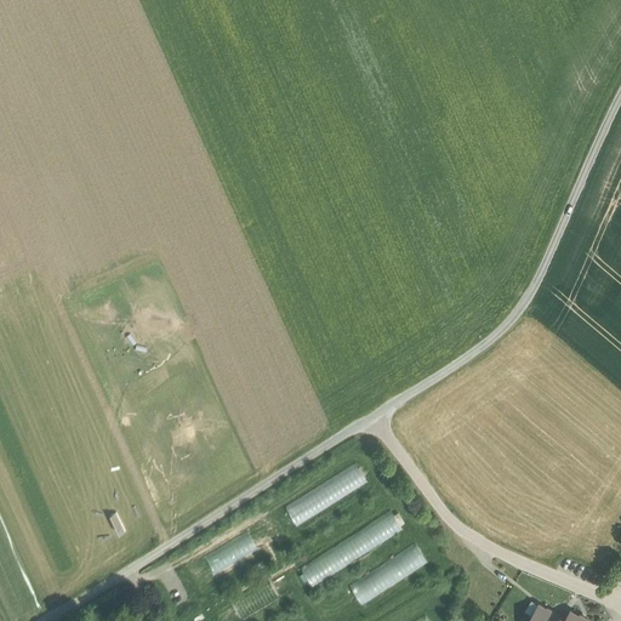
[(358,465),(285,502),(295,522),(369,484),(358,465)]
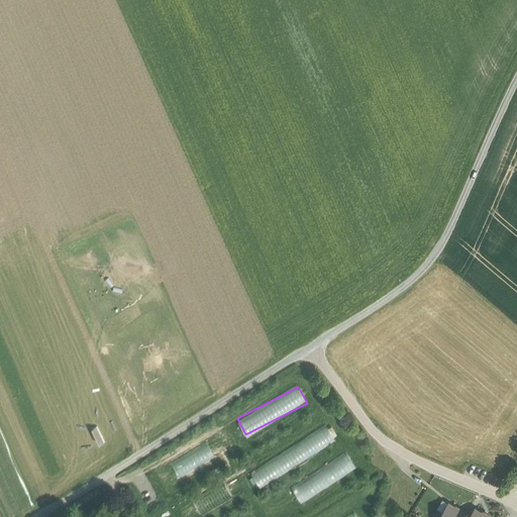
[(263,438),(285,426),(282,421),(261,433),(263,438)]
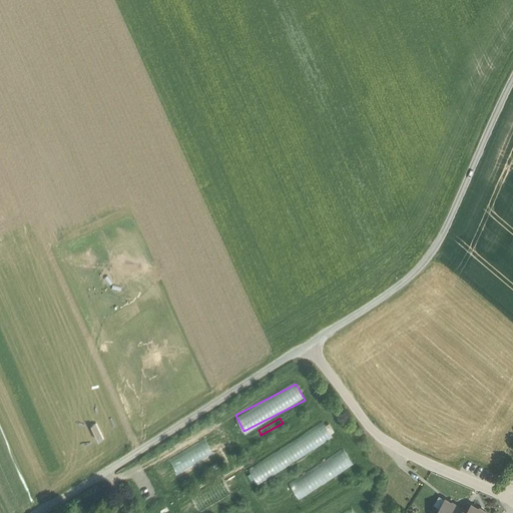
[(255,481),(334,439),(325,423),(246,465),(255,481)]
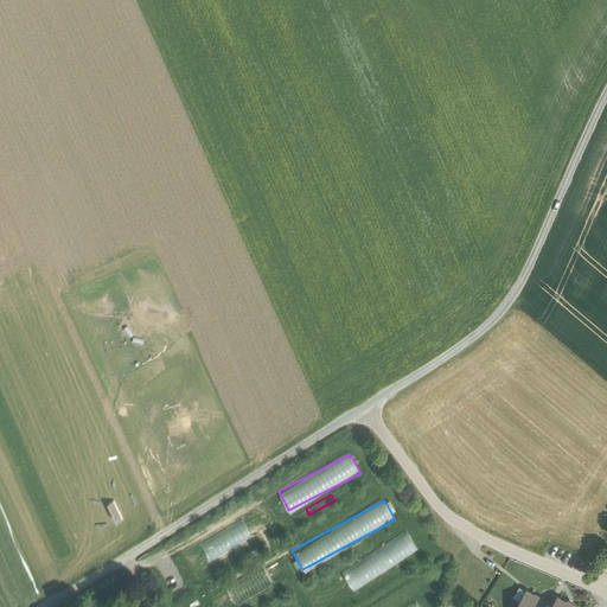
[(407,530),(340,568),(352,588),(419,549),(407,530)]
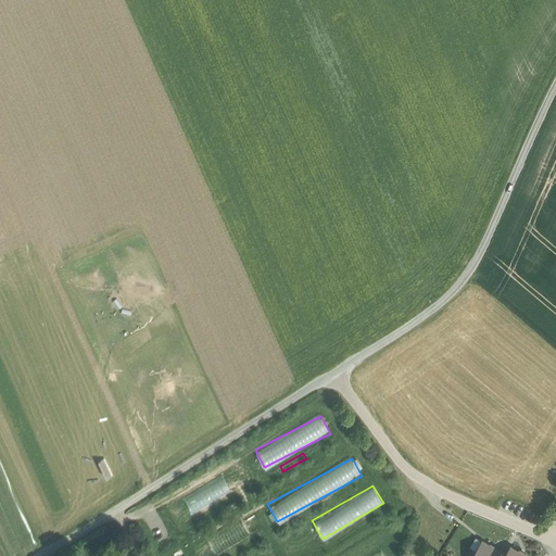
[(497,555),(502,551),(483,538),(471,555),(497,555)]
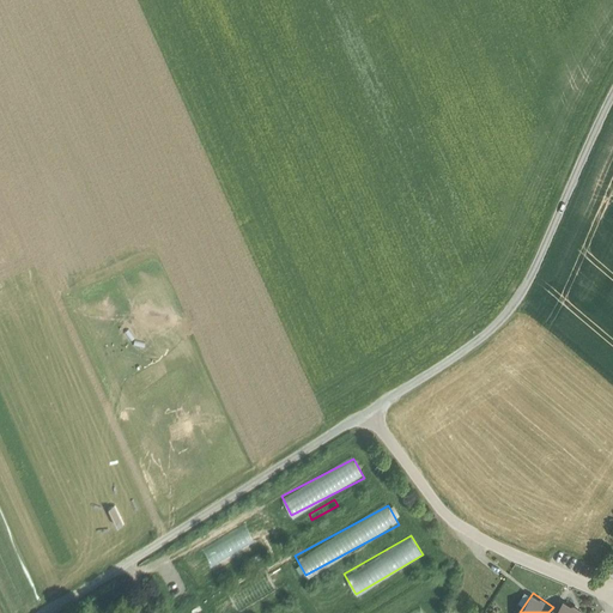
[(583,612),(564,600),(558,610),(553,607),(548,612),(583,612)]
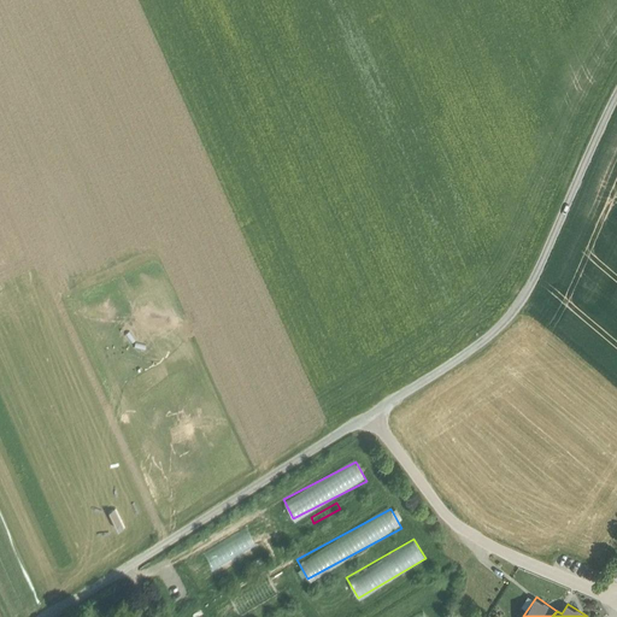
All buildings are outlined.
